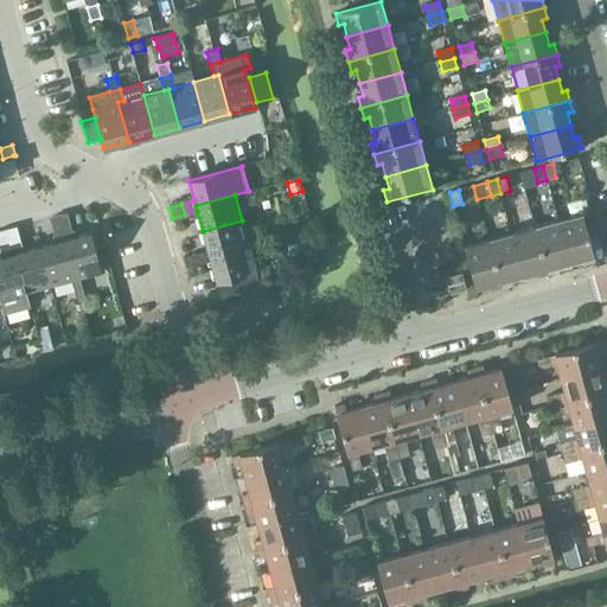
[(56,229),(66,227),(63,213),(52,217),(56,229)]
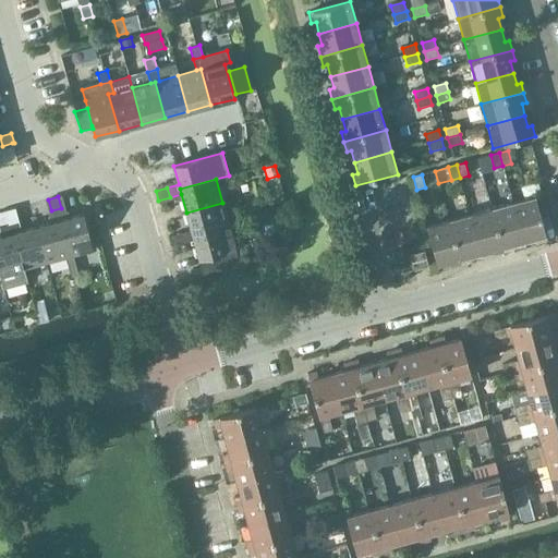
[(535,197),(513,204),(523,241),(535,238),(536,242),(546,240),(541,217),(536,202),(535,197)]
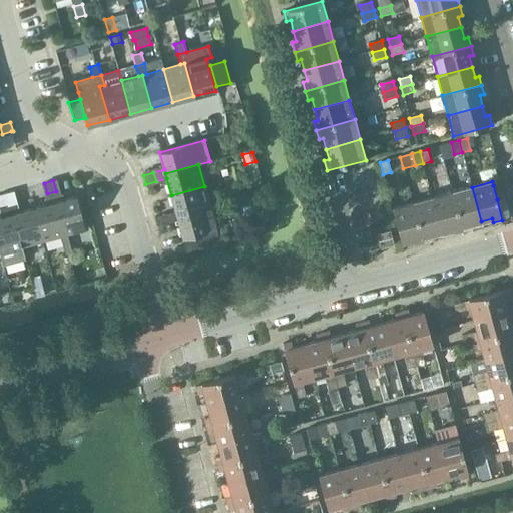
[(502,182),(493,185),(497,199),(506,196),(502,182)]
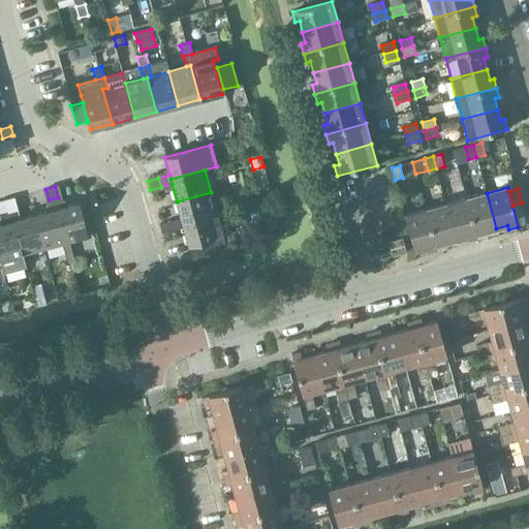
[(211,192),(177,201),(181,219),(182,223),(217,214),(211,192)]
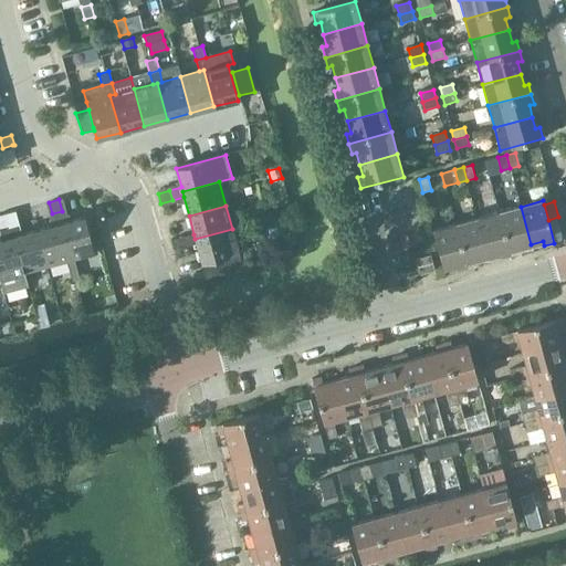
[(519,248),(531,244),(521,207),(499,212),(511,255),(521,252),(519,248)]
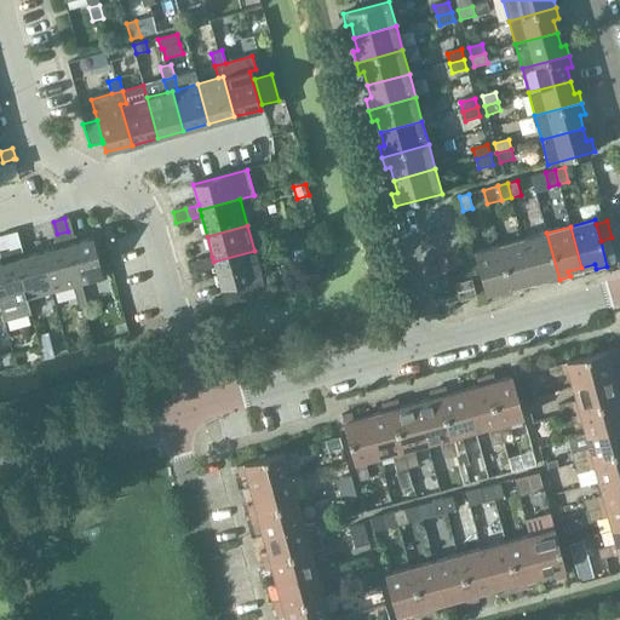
[(57,234),(61,246),(65,245),(78,286),(81,285),(103,279),(99,267),(97,253),(92,237),(72,244),(68,231),(57,234)]
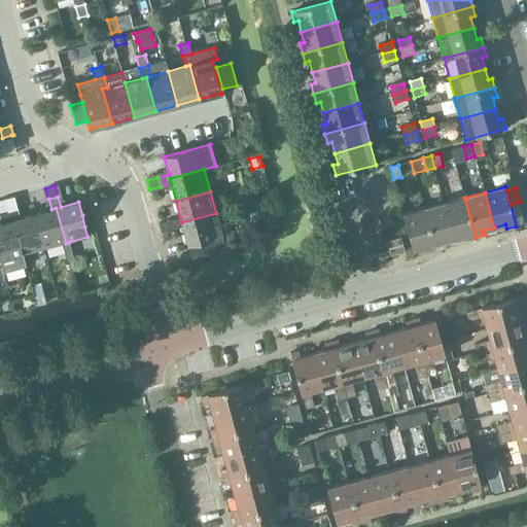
[(14,208),(11,198),(2,200),(5,211),(14,208)]
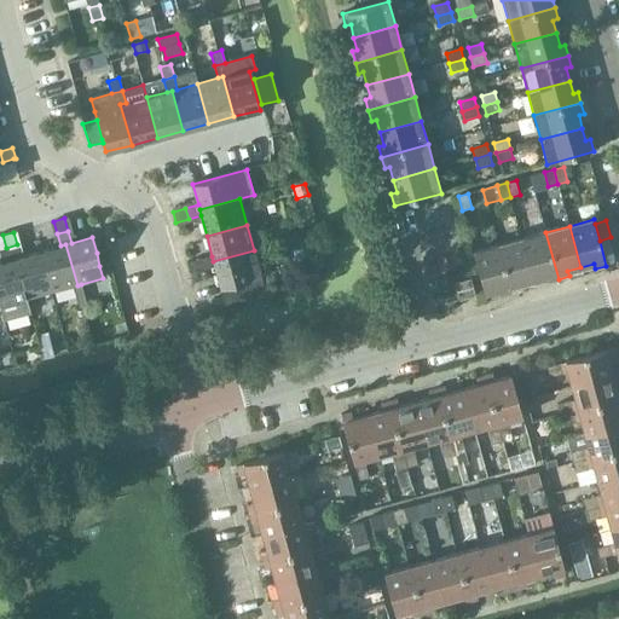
[(547,282),(559,279),(545,232),(521,238),(533,281),(545,277),(547,282)]
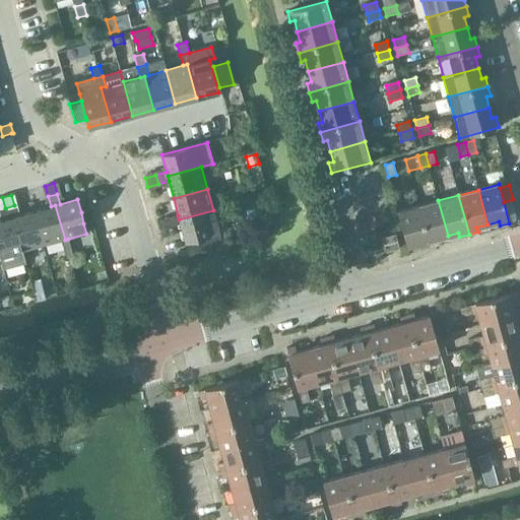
[(438,200),(418,206),(429,245),(438,243),(437,239),(448,236),(438,200)]
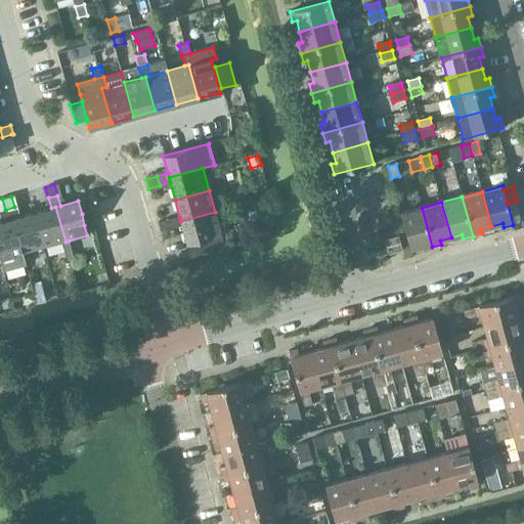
[(0,222),(0,259),(3,270),(25,265),(22,253),(12,219),(16,218),(14,207),(5,210),(8,220),(0,222)]
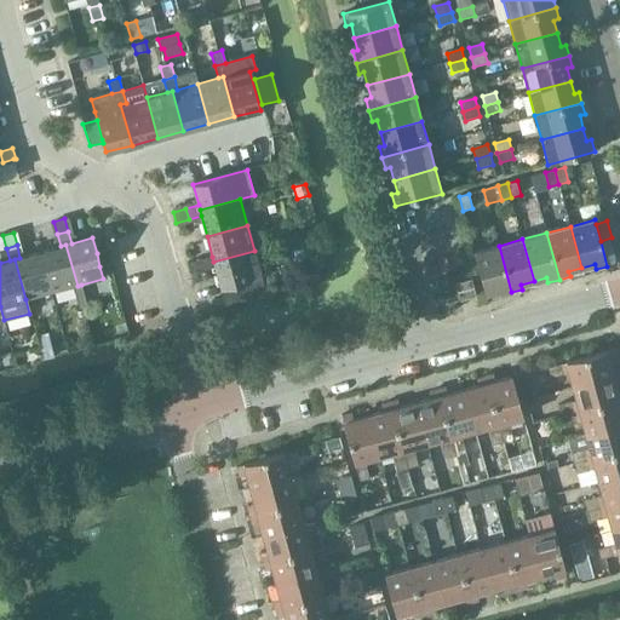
[(78,286),(65,245),(61,246),(40,252),(51,292),(73,286),(78,286)]
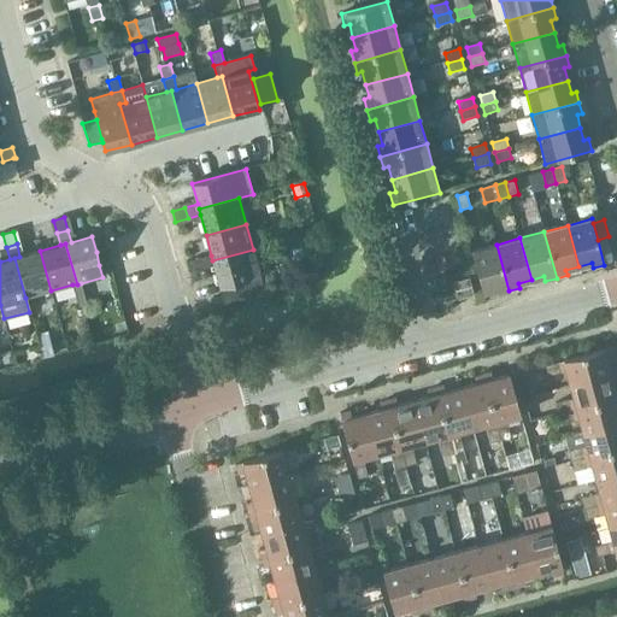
[(509,291),(497,245),(471,251),(483,293),(497,289),(498,294),(509,291)]
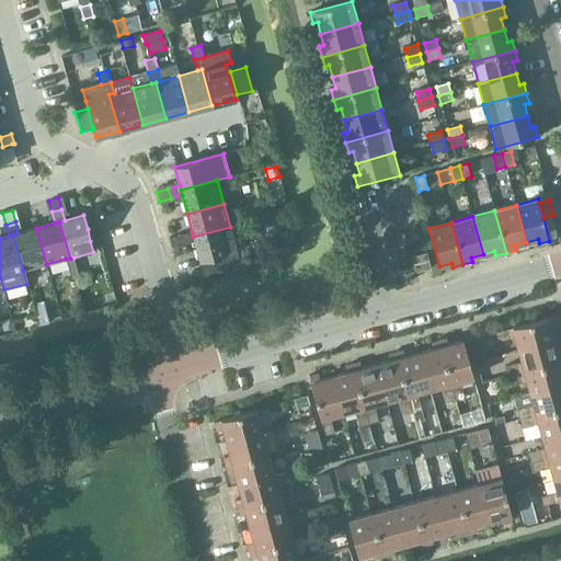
[(95,227),(88,229),(90,241),(99,238),(95,227)]
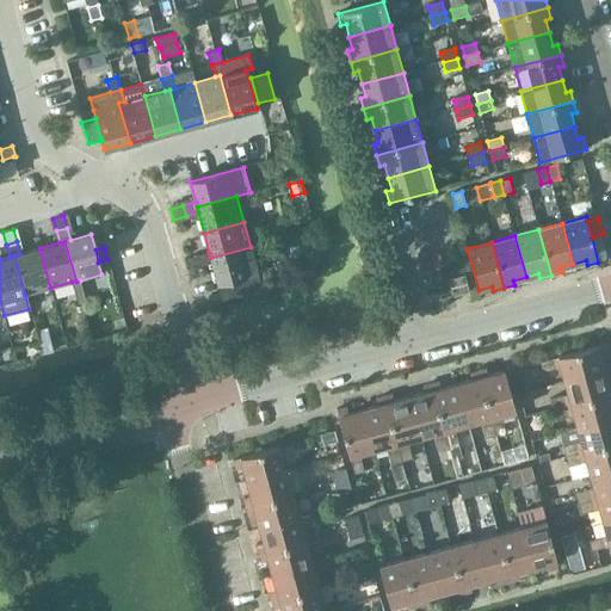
[(258,273),(251,247),(210,258),(209,253),(197,255),(199,266),(213,263),(217,284),(258,273)]
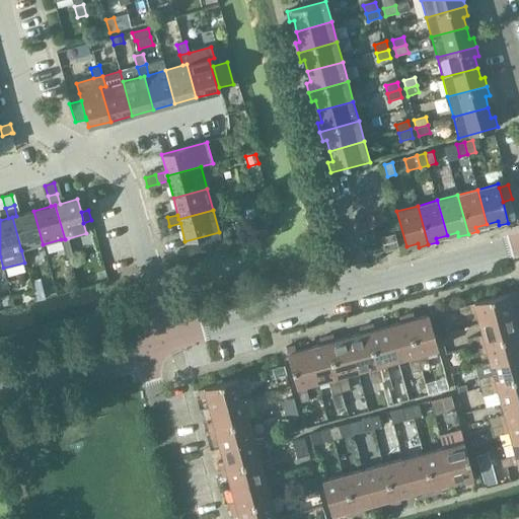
[(21,250),(43,244),(33,211),(16,216),(12,217),(21,250)]
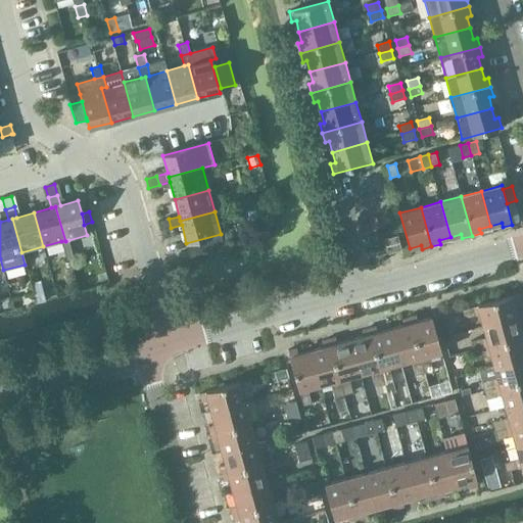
[(171,228),(169,219),(157,222),(160,231),(171,228)]
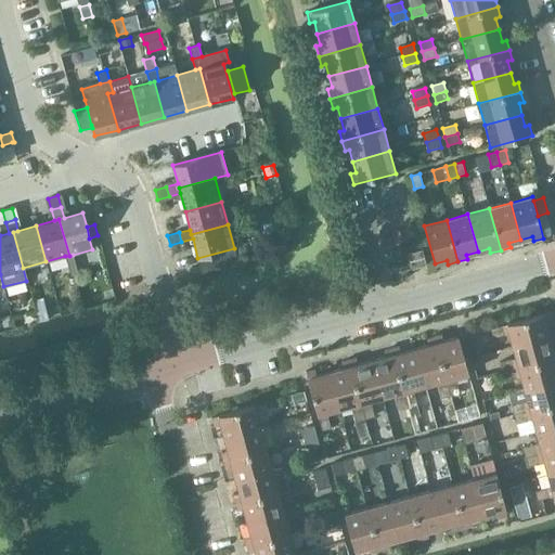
[(422,249),(408,254),(412,269),(426,266),(422,249)]
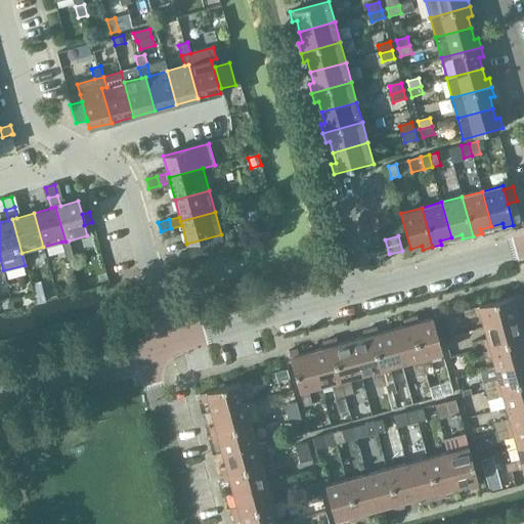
[(66,242),(61,242),(64,251),(71,249),(69,241),(66,242)]
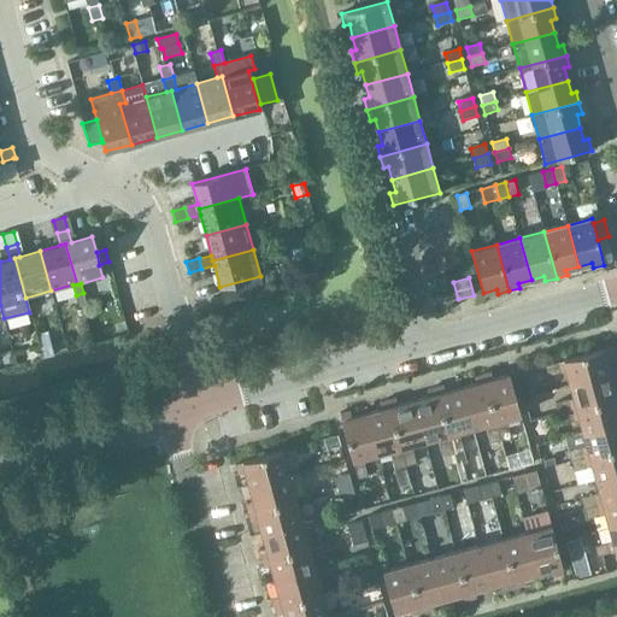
[(83,293),(76,295),(78,305),(86,304),(83,293)]
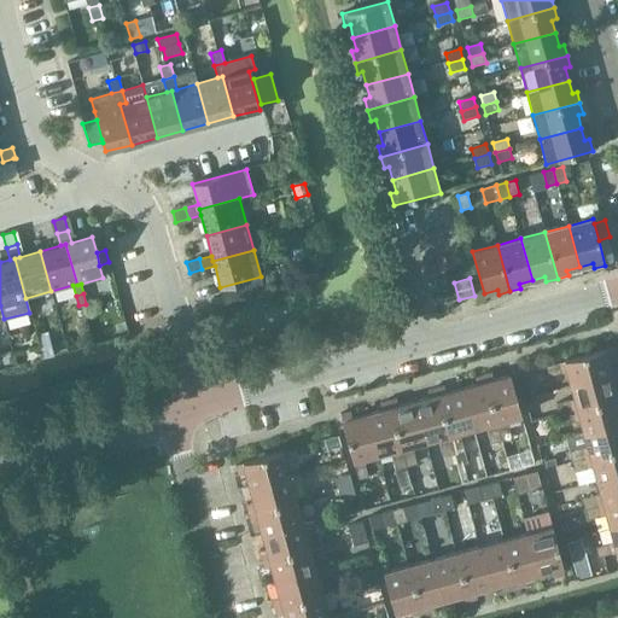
[(51,345),(40,348),(42,360),(53,356),(51,345)]
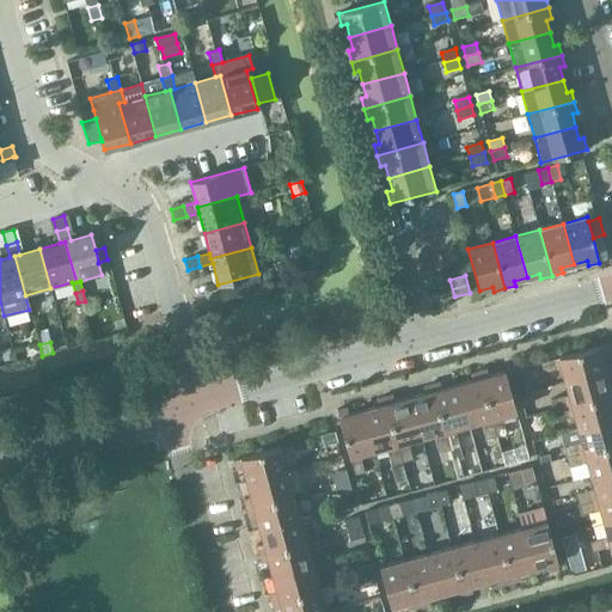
[(605,371),(598,347),(558,357),(565,381),(605,371)]
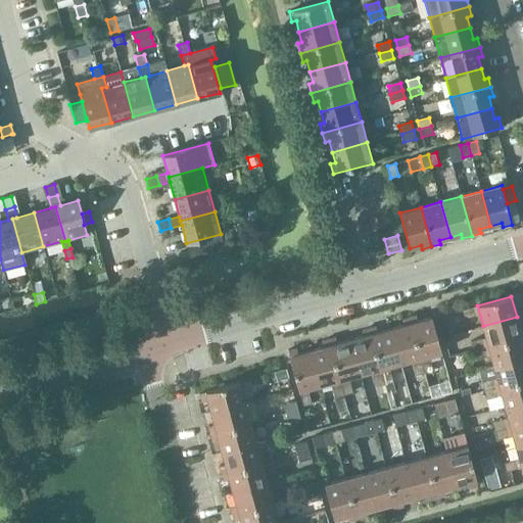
[(473,307),(462,311),(464,319),(475,316),(473,307)]
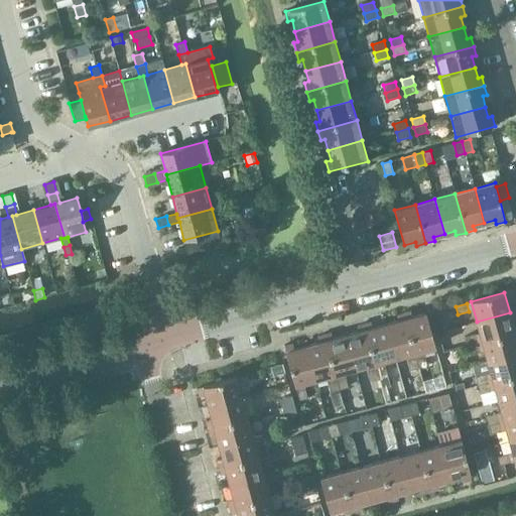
[(477,321),(482,342),(515,333),(510,312),(477,321)]
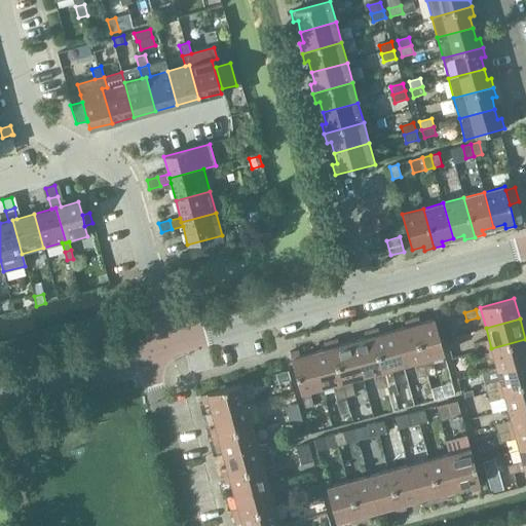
[(422,360),(430,358),(443,354),(435,320),(413,326),(422,360)]
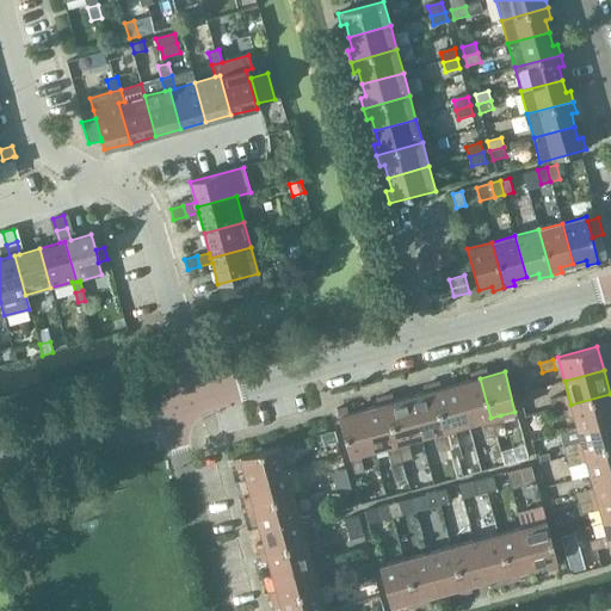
[(456,384),(467,425),(480,421),(481,426),(492,423),(491,418),(480,378),(456,384)]
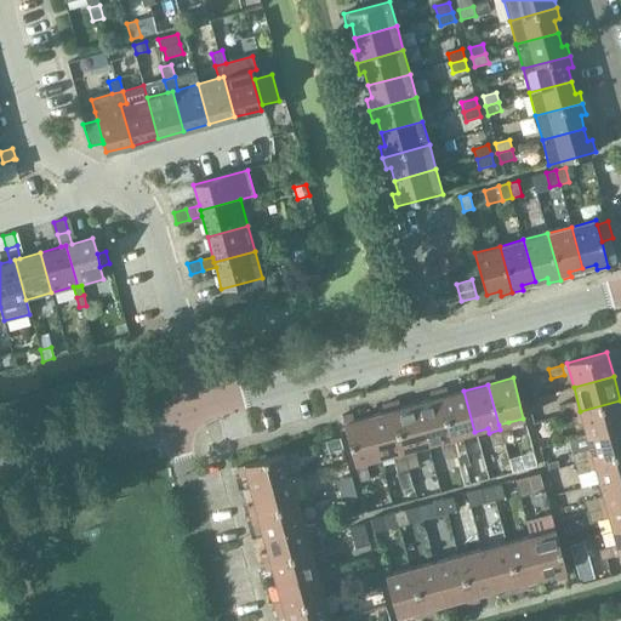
[(453,443),(462,440),(461,436),(474,432),(463,391),(449,396),(446,388),(438,391),(440,398),(451,438),(453,443)]
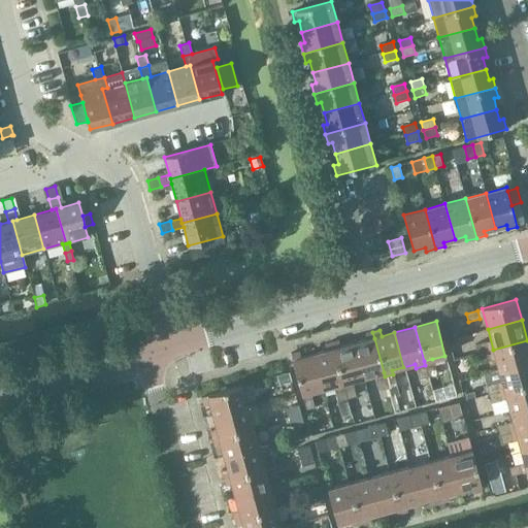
[(374,338),(366,340),(354,343),(363,377),(384,372),(374,338)]
